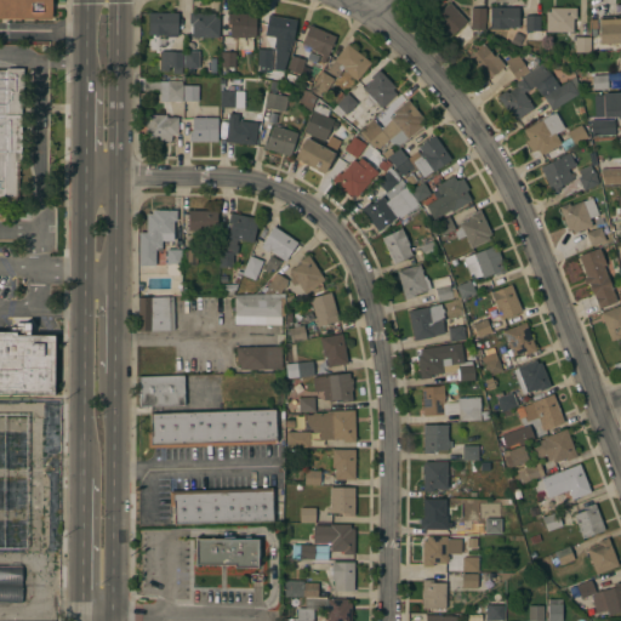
[(0,0),(52,0),(52,18),(0,18),(0,0)]
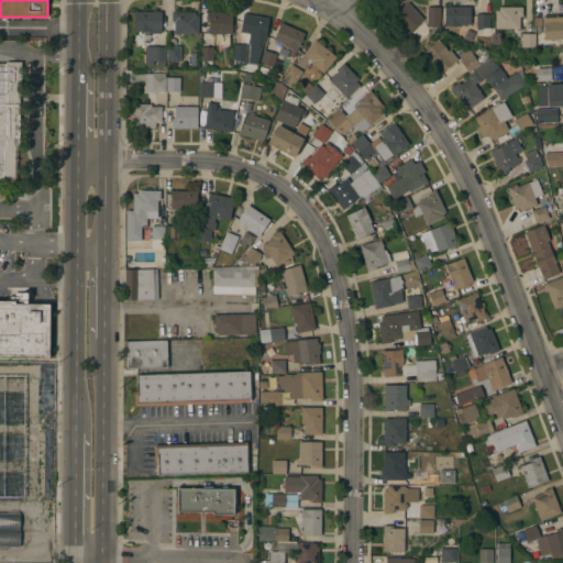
[(422,19),(407,33),(389,14),(396,9),(398,11),(407,2),(422,19)]
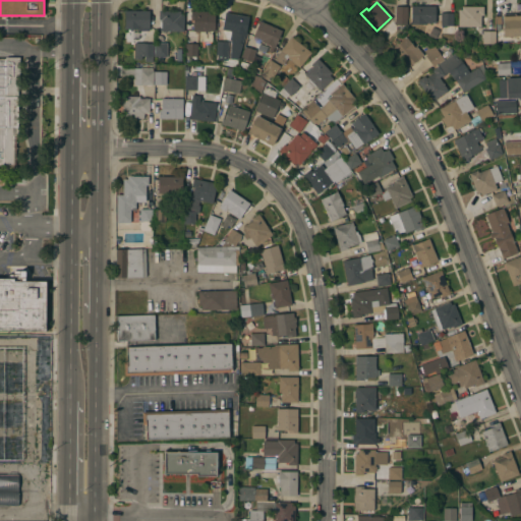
[(435,6),(435,13),(439,14),(439,21),(435,21),(435,22),(438,23),(438,31),(425,30),(425,24),(410,23),(410,21),(411,5),(435,6)]
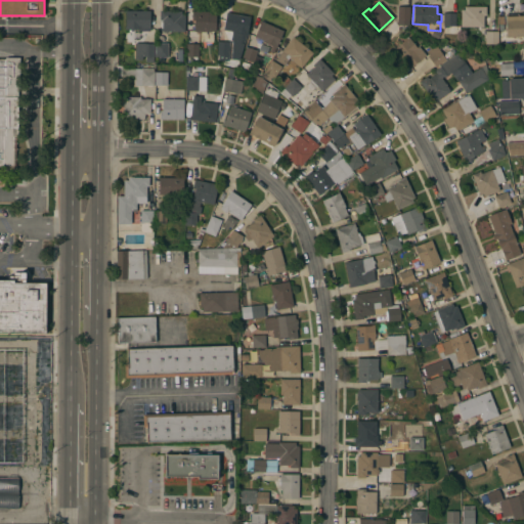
[(409,6),(409,18),(397,18),(397,6),(409,6)]
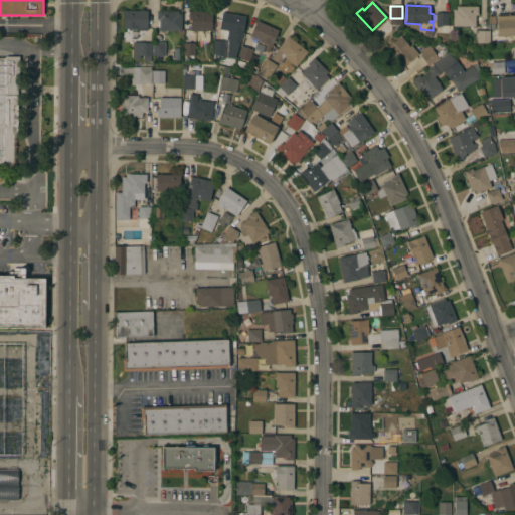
[(478,6),(478,14),(475,14),(475,25),(453,25),(453,9),(456,9),(456,6),(478,6)]
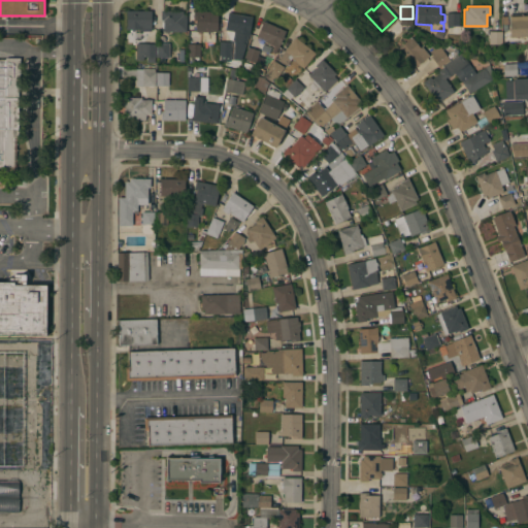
[(152,10),(151,27),(143,27),(143,29),(126,29),(127,10),(152,10)]
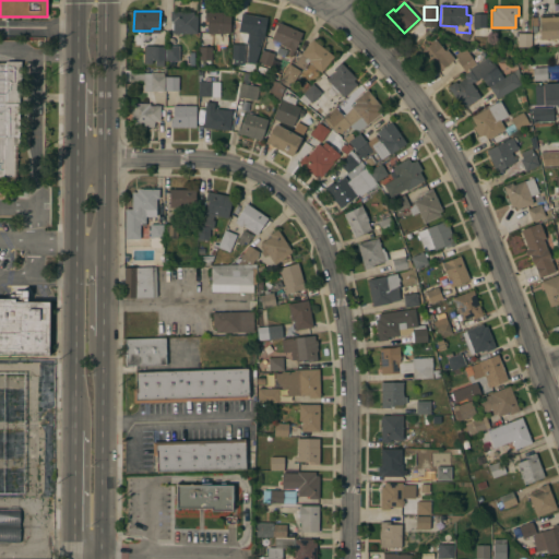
[(193,11),(193,15),(197,15),(197,33),(173,33),(173,21),(170,21),(170,11),(193,11)]
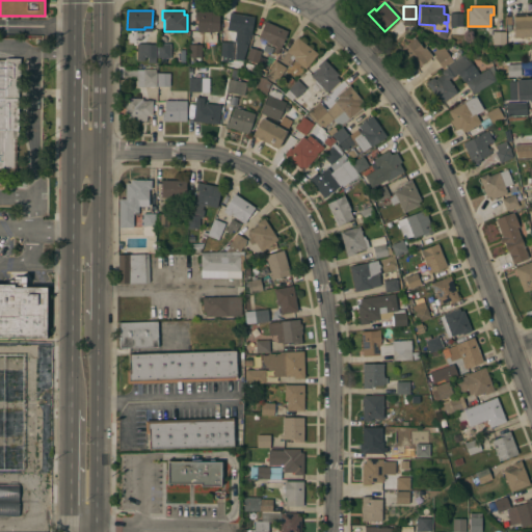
[(219,11),(219,32),(216,32),(216,42),(204,42),(204,31),(197,31),(197,20),(194,20),(194,11),(219,11)]
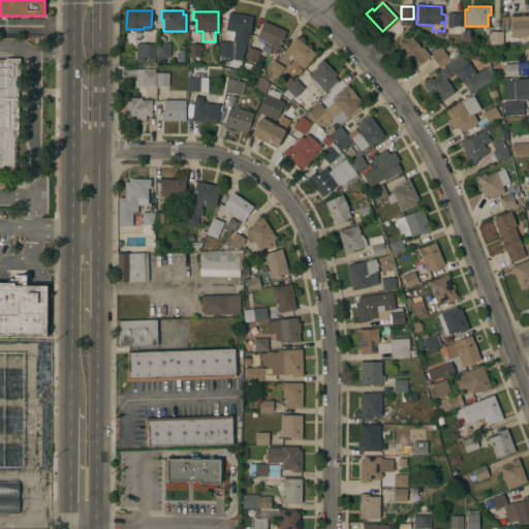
[(252,17),(250,33),(250,35),(248,35),(246,44),(244,53),(236,52),(236,59),(230,58),(230,60),(225,60),(225,61),(223,61),(224,60),(219,59),(219,55),(218,55),(219,41),(220,26),(226,27),(228,12),(252,17)]
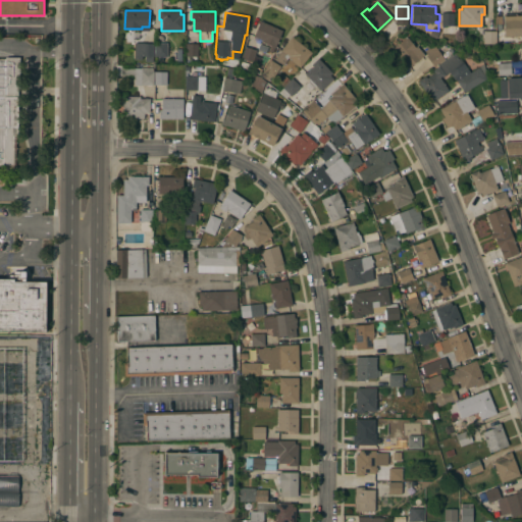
[(454,13),(454,25),(440,24),(441,12),(454,13)]
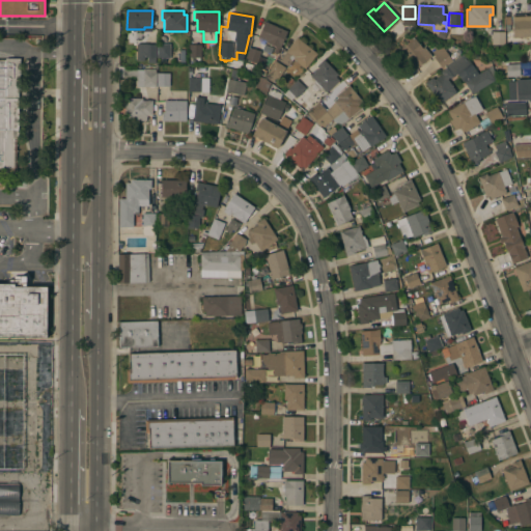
[(530,12),(530,14),(530,36),(513,37),(512,14),(530,12)]
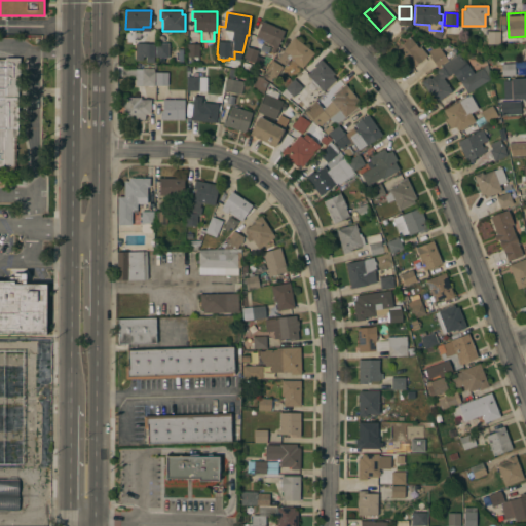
[(285,31),(278,45),(277,48),(276,47),(274,52),(270,51),(272,45),(264,42),(261,50),(264,51),(260,64),(242,59),(251,34),(258,36),(262,21),(285,31)]
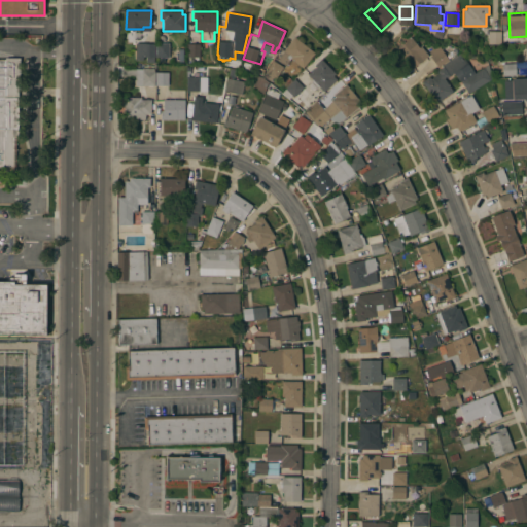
[(500,31),(500,43),(488,43),(488,31),(500,31)]
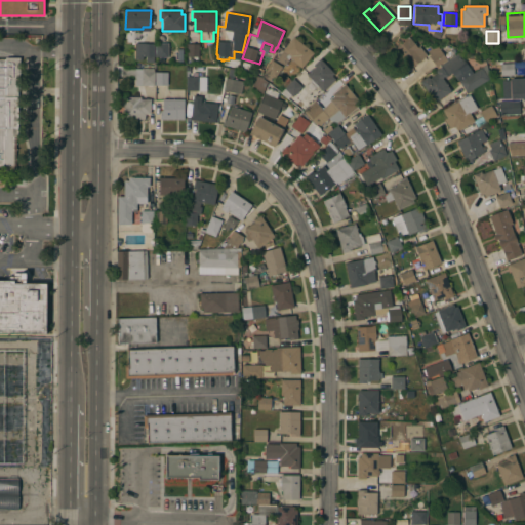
[(293,37),(313,52),(301,68),(289,58),(284,65),(277,58),(293,37)]
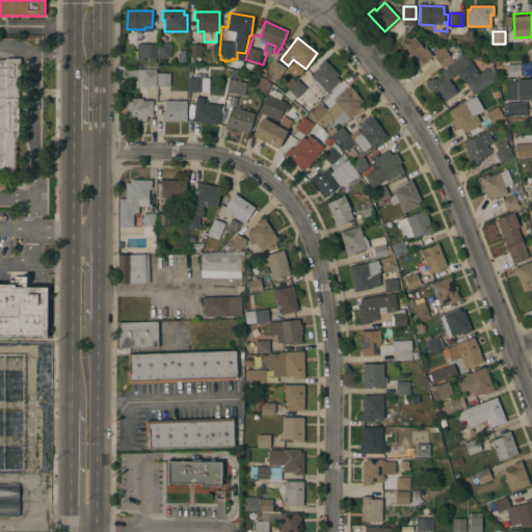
[(400,50),(414,40),(413,38),(415,37),(423,48),(425,47),(432,56),(416,69),(400,50)]
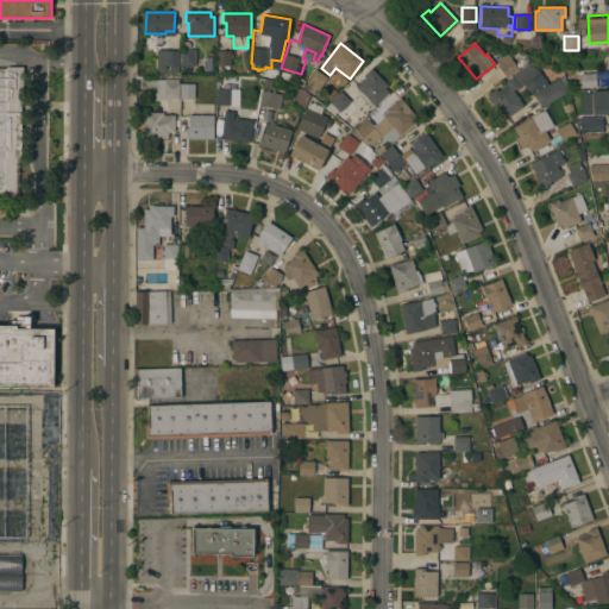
[(180,50),(179,66),(179,71),(169,71),(169,66),(165,66),(165,69),(157,69),(157,49),(180,50)]
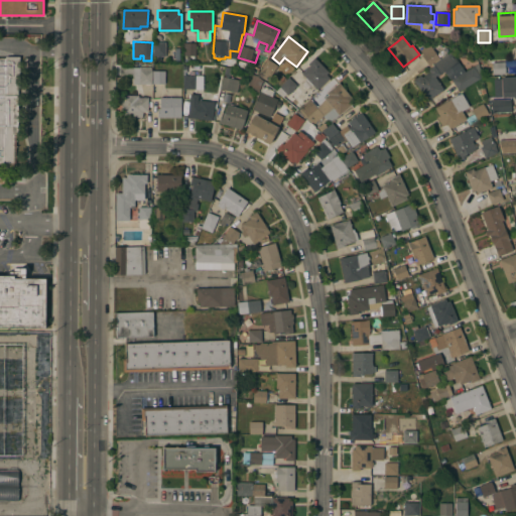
[(165,42),(165,47),(170,47),(170,56),(162,56),(162,61),(154,61),(154,55),(153,55),(153,42),(165,42)]
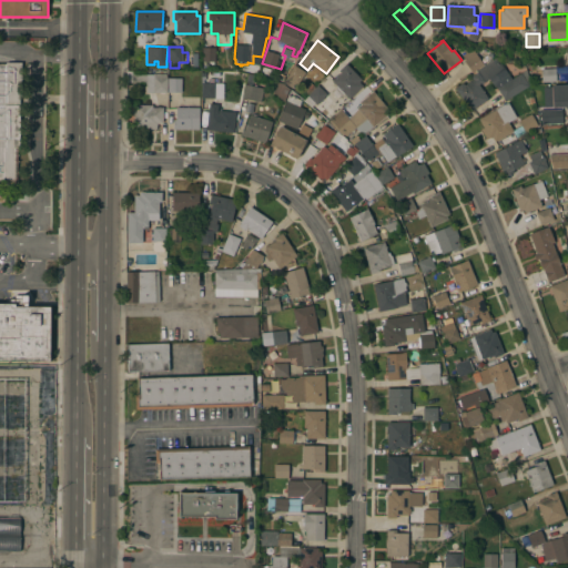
[(215,48),(215,61),(202,61),(203,47),(215,48)]
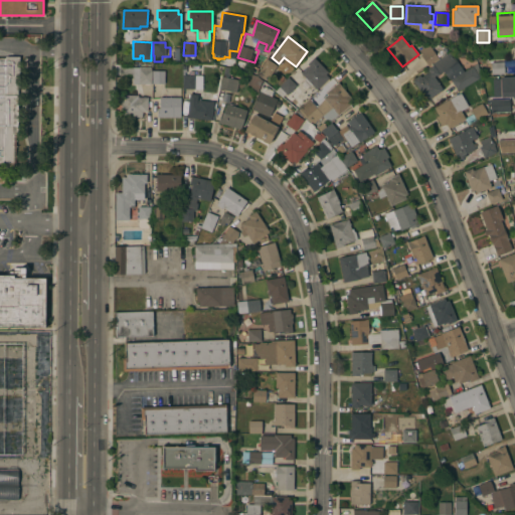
[(427,43),(438,58),(427,65),(419,54),(421,53),(418,50),(427,43)]
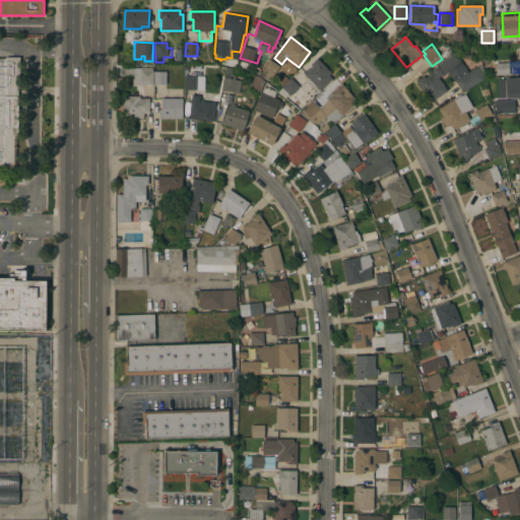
[(416,80),(424,75),(426,77),(433,72),(431,69),(437,66),(436,64),(453,53),(460,63),(454,67),(459,75),(453,79),(448,72),(441,76),(440,75),(438,77),(447,89),(430,101),(416,80)]
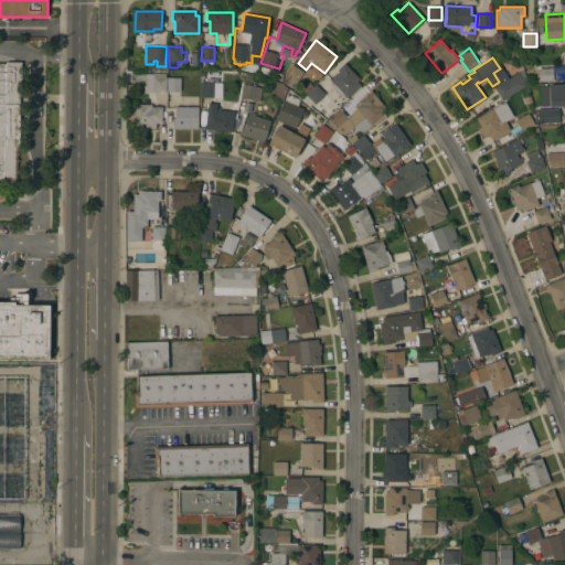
[(0,63),(6,63),(6,62),(21,62),(21,95),(20,95),(19,148),(16,148),(16,181),(0,180),(0,63)]
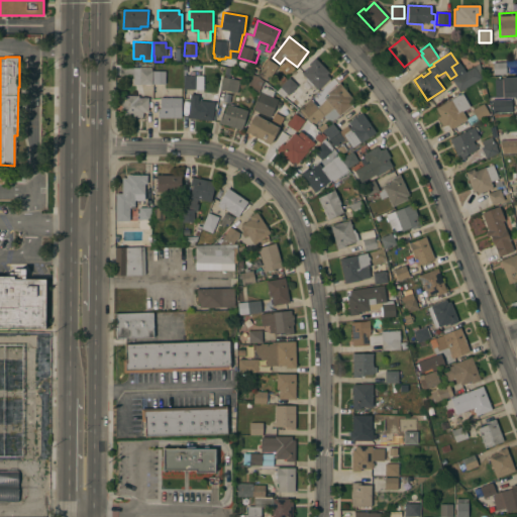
[(328,72),(326,74),(329,78),(317,90),(302,73),(310,66),(308,64),(315,58),(328,72)]
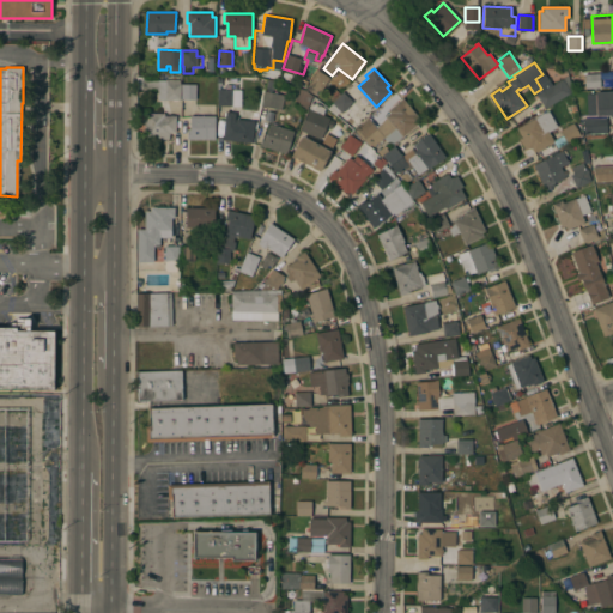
[(317,70),(329,77),(321,91),(319,89),(315,95),(305,89),(317,70)]
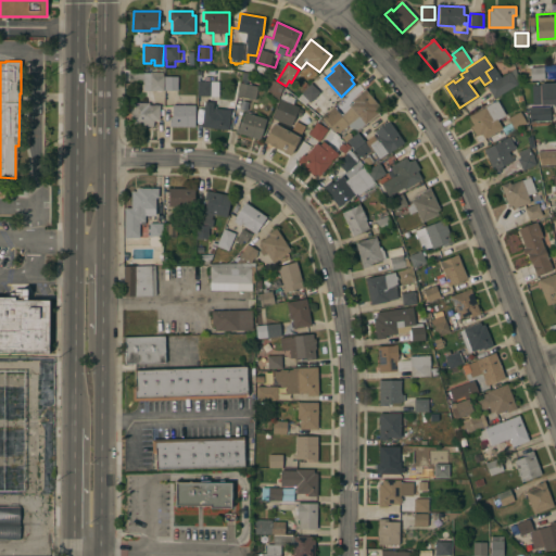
[(543,66),(544,79),(531,80),(530,67),(543,66)]
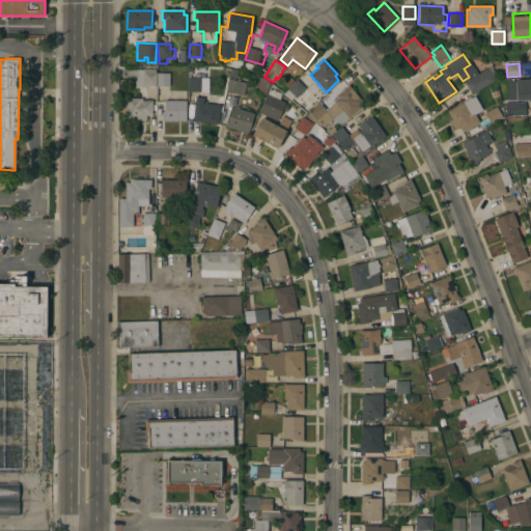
[(144,70),(144,68),(156,68),(156,72),(157,72),(156,86),(136,86),(137,77),(122,76),(122,70),(144,70)]
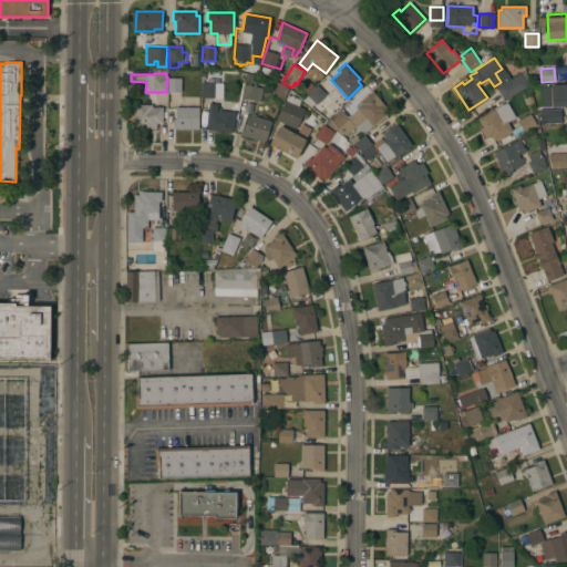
[(519,73),(527,85),(504,100),(496,88),(519,73)]
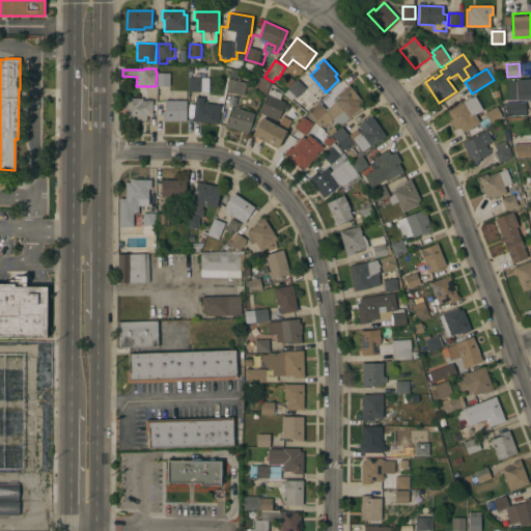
[(231,70),(239,72),(236,80),(246,82),(244,94),(226,91),(231,70)]
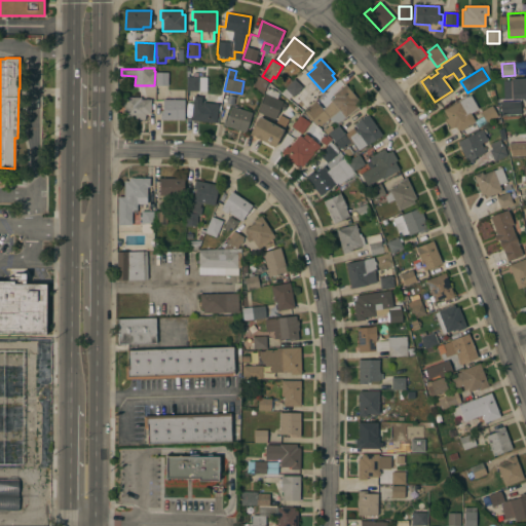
[(167,85),(155,85),(155,72),(167,72),(167,85)]
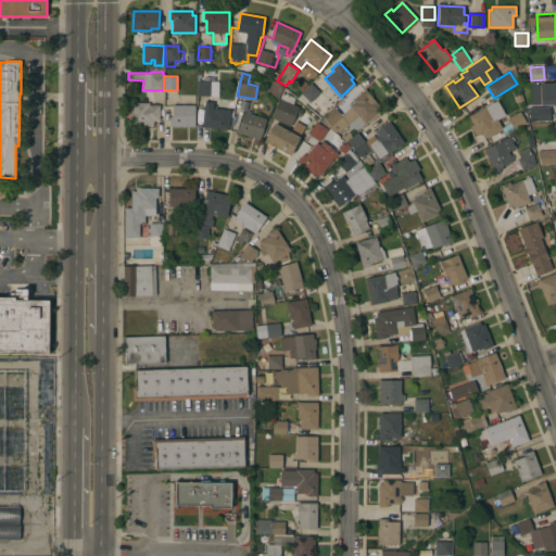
[(269,79),(276,81),(282,87),(279,98),(277,99),(267,89),(269,79)]
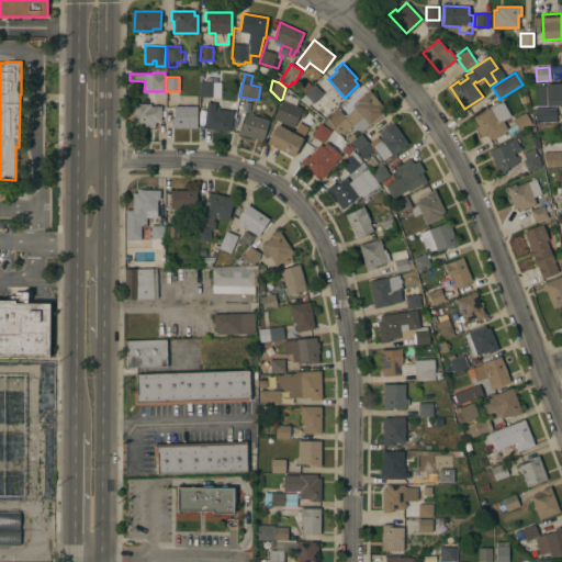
[(213,82),(212,97),(199,97),(199,81),(213,82)]
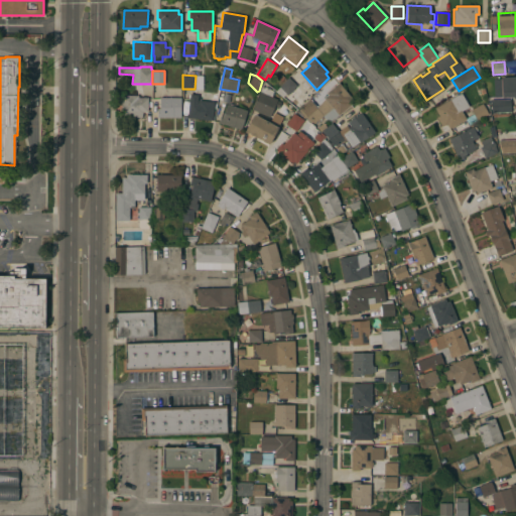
[(297,85),(287,95),(285,93),(282,96),(277,90),(280,87),(279,87),(288,77),(297,85)]
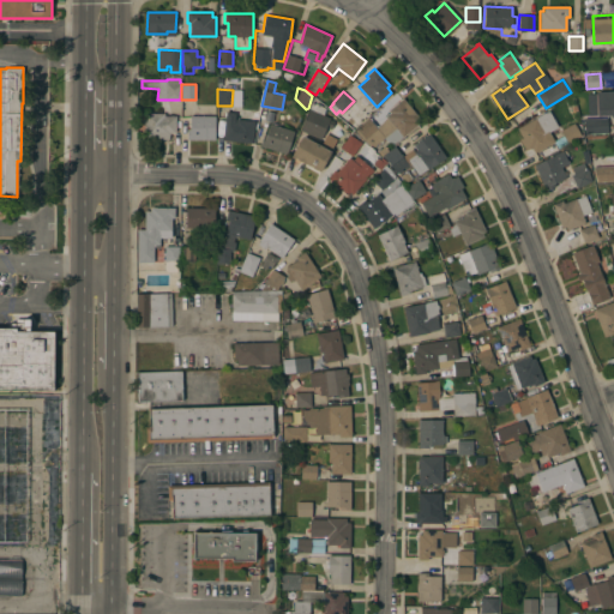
[(613,91),(613,118),(612,115),(597,116),(595,92),(613,91)]
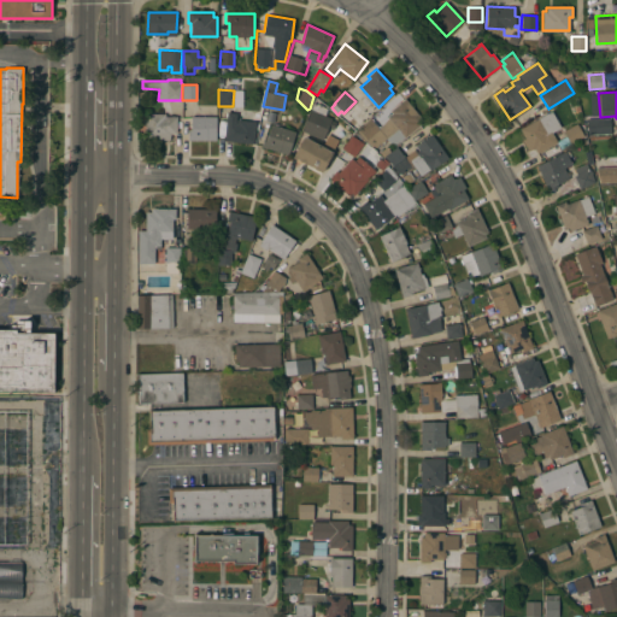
[(421,118),(418,121),(421,124),(393,147),(386,137),(375,147),(368,137),(366,139),(358,129),(370,118),(378,128),(392,113),(391,111),(405,99),(421,118)]
